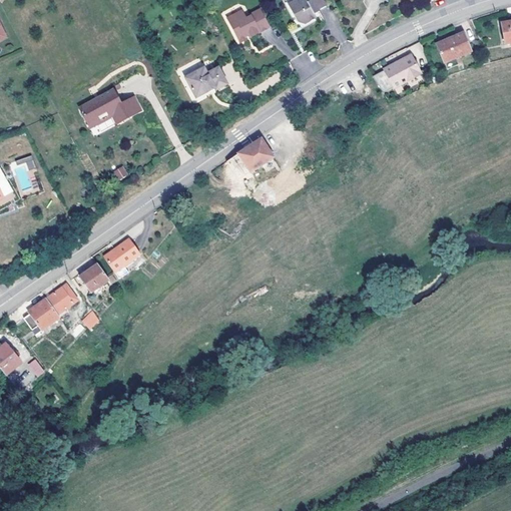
[(288,0),(287,1),(290,6),(296,18),(303,20),(315,13),(313,10),(318,8),(317,6),(324,3),(322,0),(288,0)]
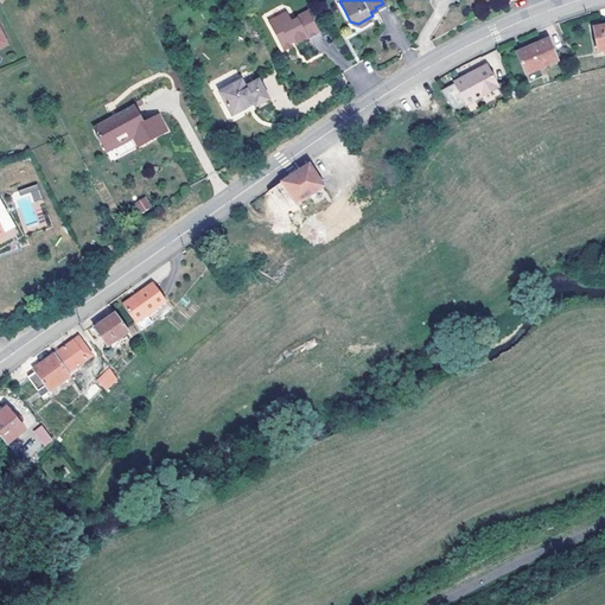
[(287,18),(285,14),(279,16),(275,18),(273,14),(266,18),(272,27),(280,44),(284,45),(288,43),(287,39),(292,38),(293,40),(317,27),(305,7),(293,13),(293,14),(287,18)]
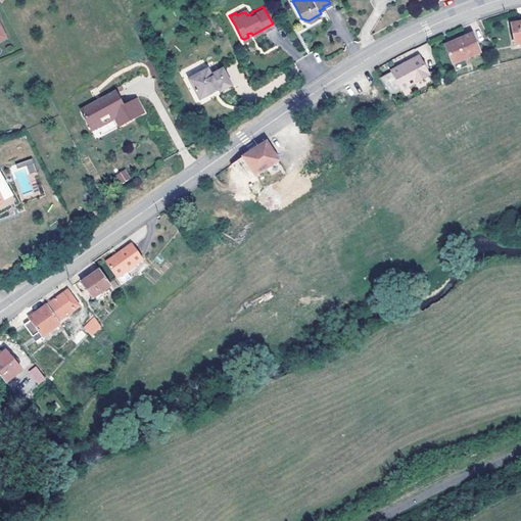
[(520,41),(520,19),(511,22),(515,43),(520,41)]
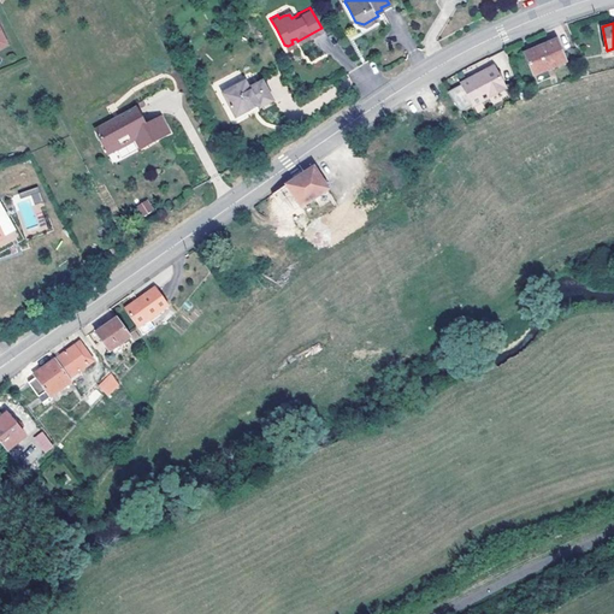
[(555,37),(524,49),(533,72),(564,60),(555,37)]
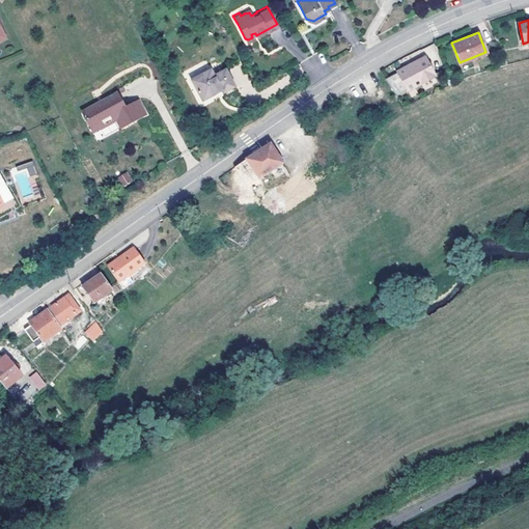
[(397,71),(407,89),(434,76),(424,56),(397,71)]
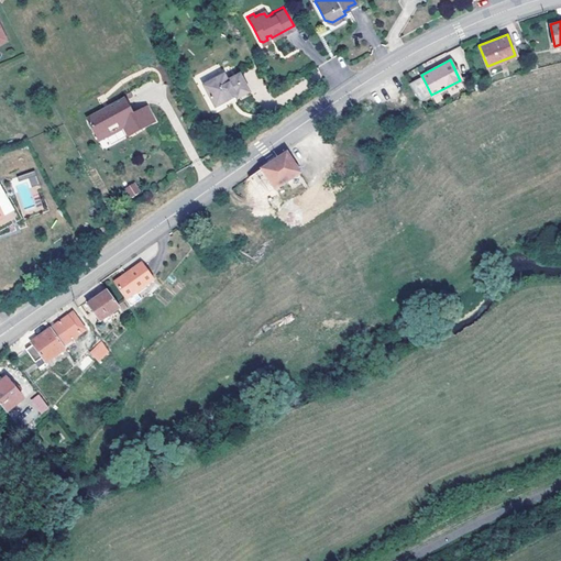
[(227,70),(207,81),(218,103),(239,92),(240,97),(254,89),(244,69),(230,76),(227,70)]
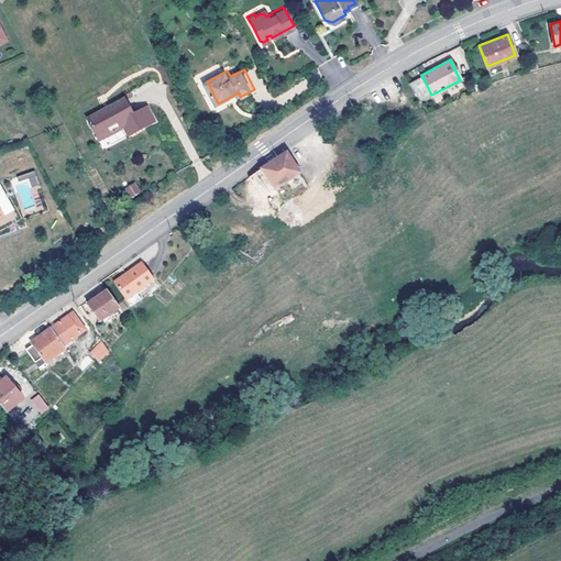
[(122,94),(86,116),(97,138),(121,124),(127,134),(154,120),(146,105),(132,109),(122,94)]
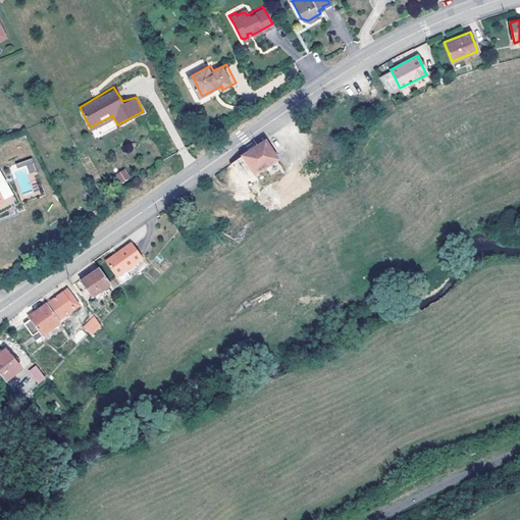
[(251,148),(228,163),(241,182),(276,158),(269,148),(264,140),(251,148)]
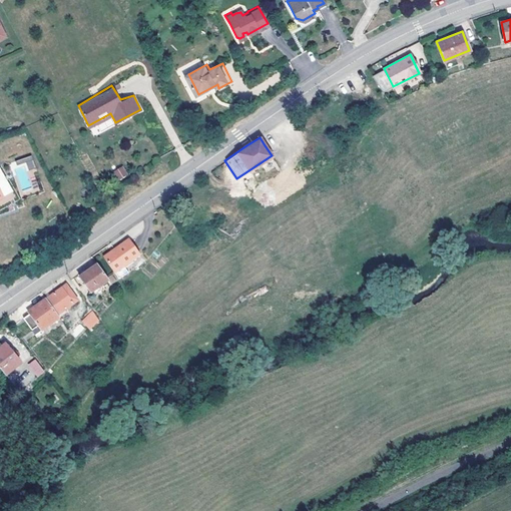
[(265,145),(272,155),(276,153),(269,143),(265,145)]
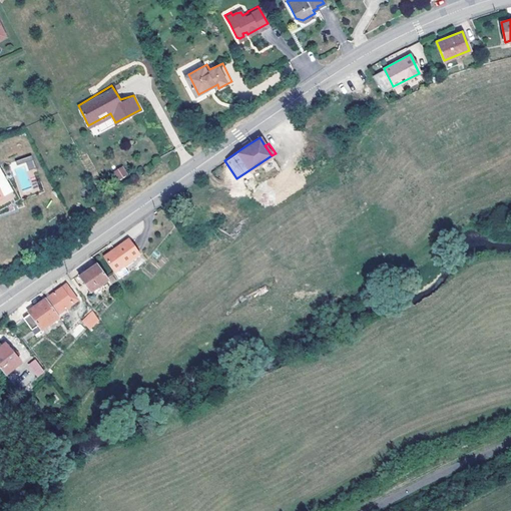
[(28,184),(23,168),(33,166),(29,153),(11,159),(20,186),(28,184)]
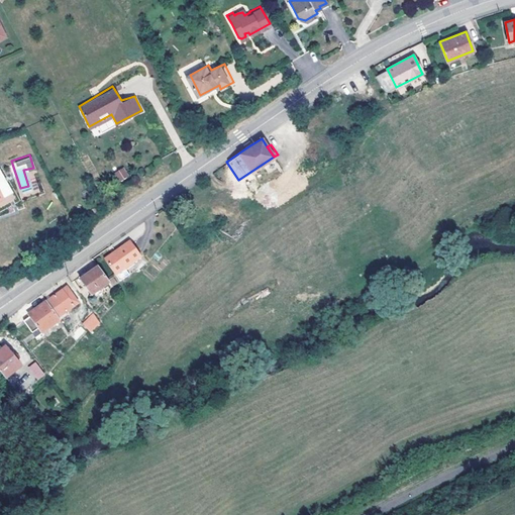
[(128,177),(124,169),(115,174),(119,181),(128,177)]
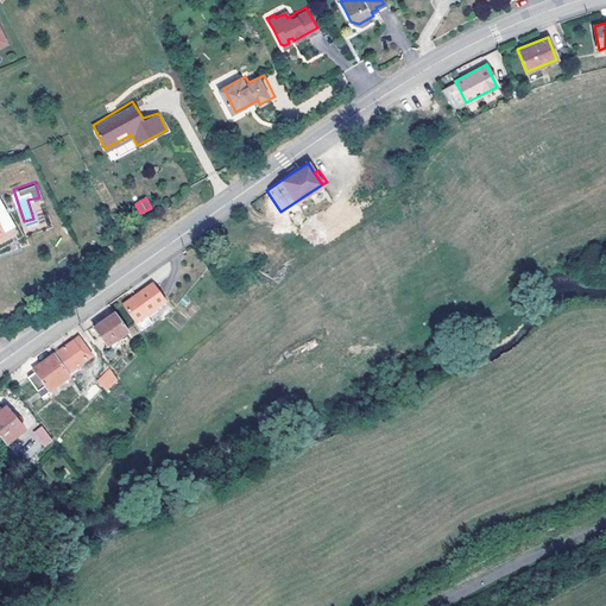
[(151,282),(121,303),(134,321),(163,298),(151,282)]
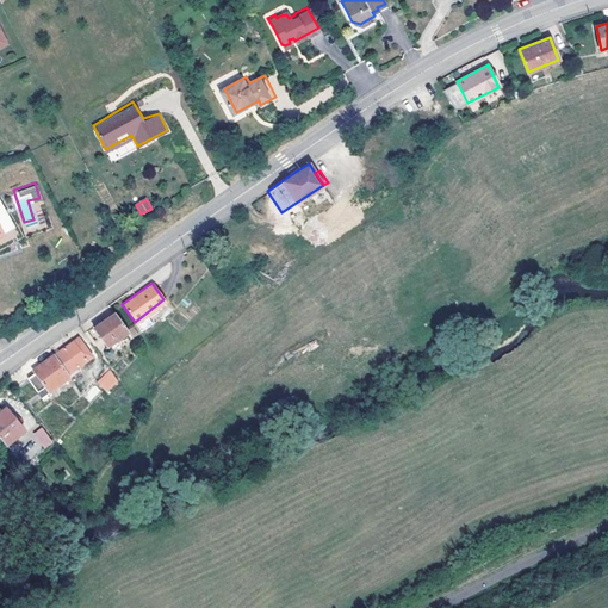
[(106,346),(129,332),(115,312),(105,320),(93,327),(106,346)]
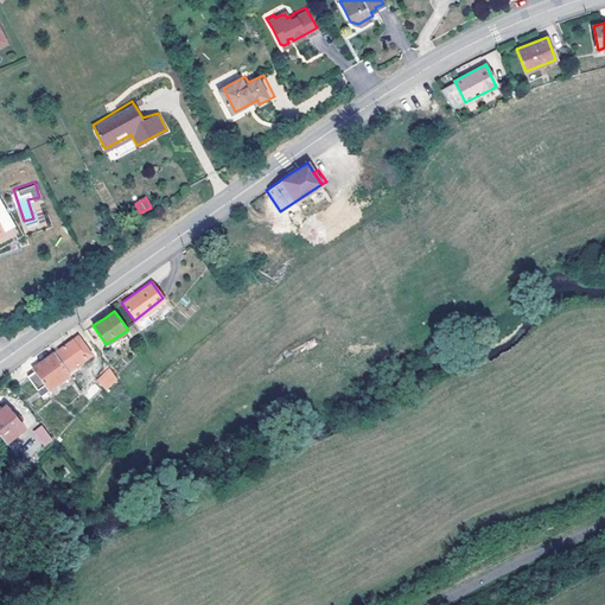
[(72,338),(53,352),(67,370),(89,354),(77,336),(72,338)]
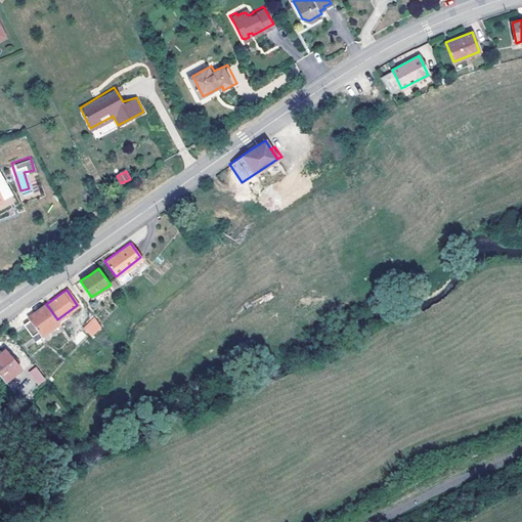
[(59,321),(57,319),(46,304),(28,316),(29,319),(24,323),(32,335),(37,331),(41,335),(59,321)]
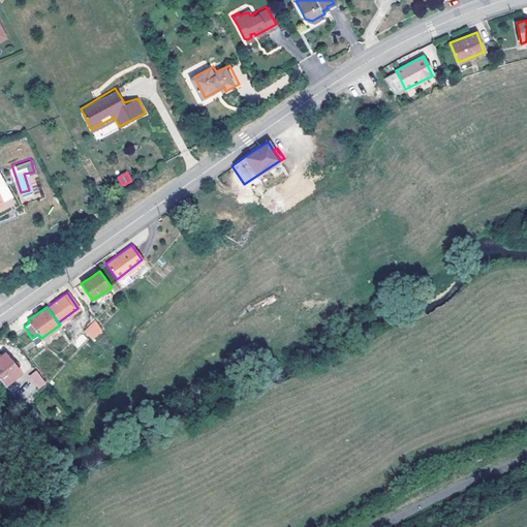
[(82,330),(92,339),(102,328),(92,318),(82,330)]
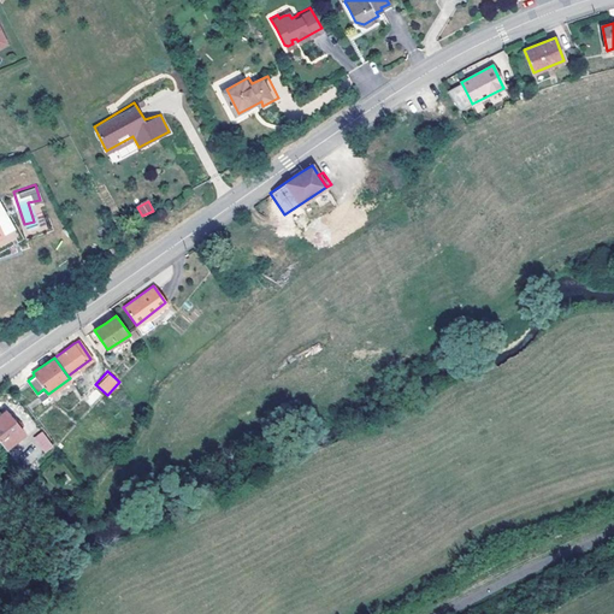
[(4,409),(0,412),(0,443),(5,449),(23,434),(4,409)]
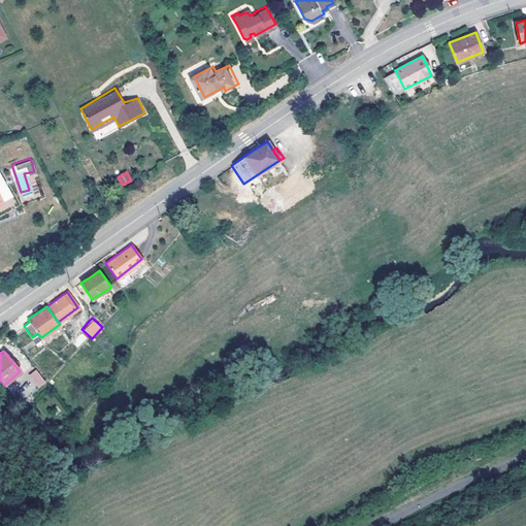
[(35,386),(43,381),(35,367),(27,372),(35,386)]
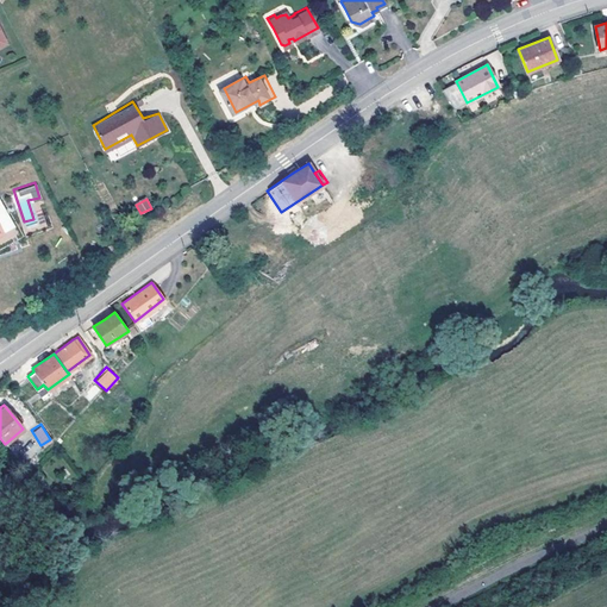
All buildings are outlined.
